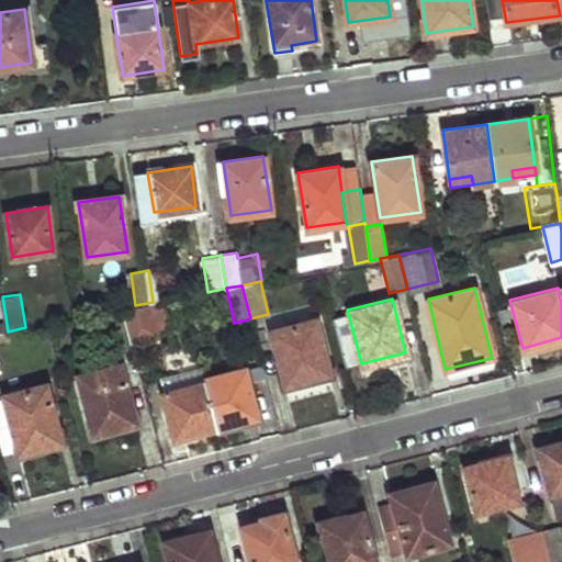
[(132,344),(160,336),(153,302),(135,305),(122,308),(132,344)]
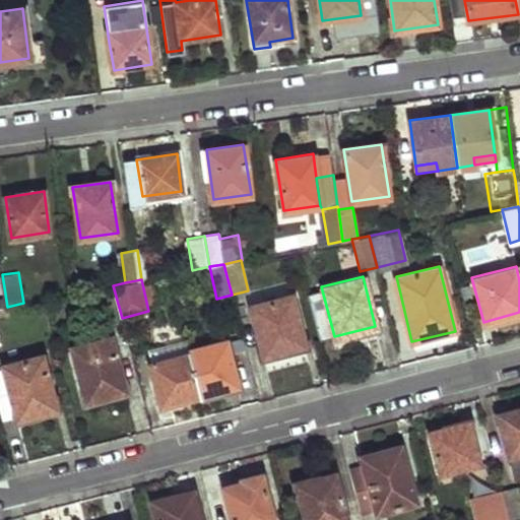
[(291,296),(288,282),(247,294),(250,306),(291,296)]
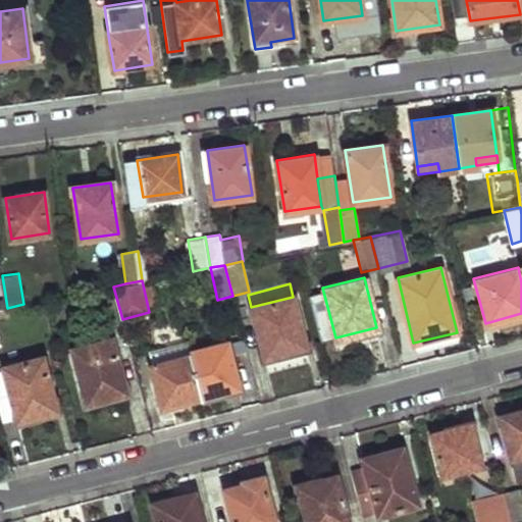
[(107,323),(122,319),(113,286),(98,290),(107,323)]
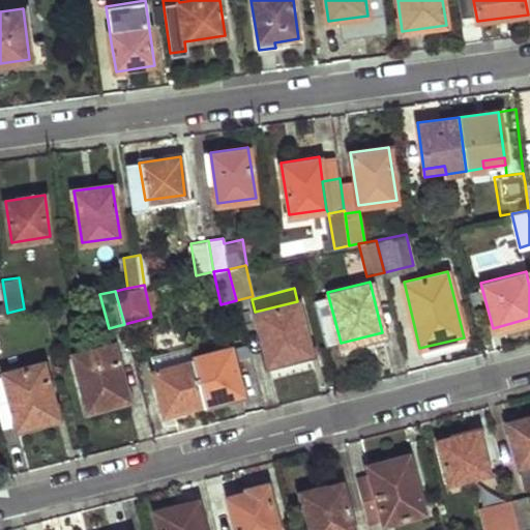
[(310,351),(297,301),(255,312),(268,361),(310,351)]
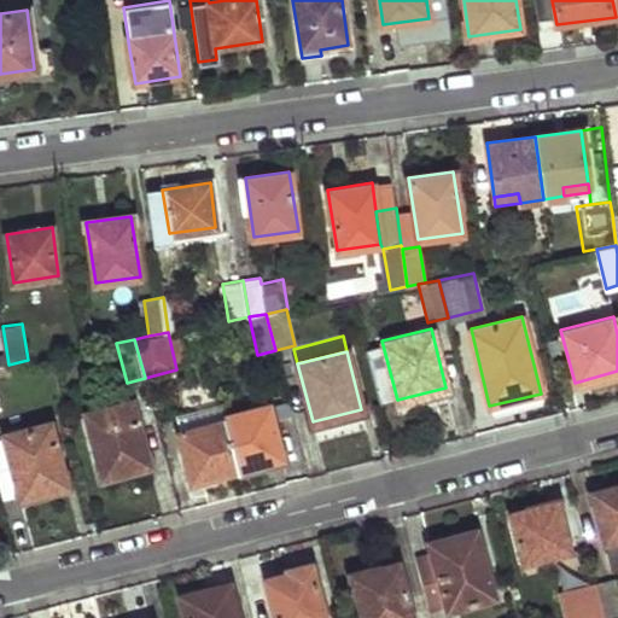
[(149,464),(132,401),(87,413),(101,476),(149,464)]
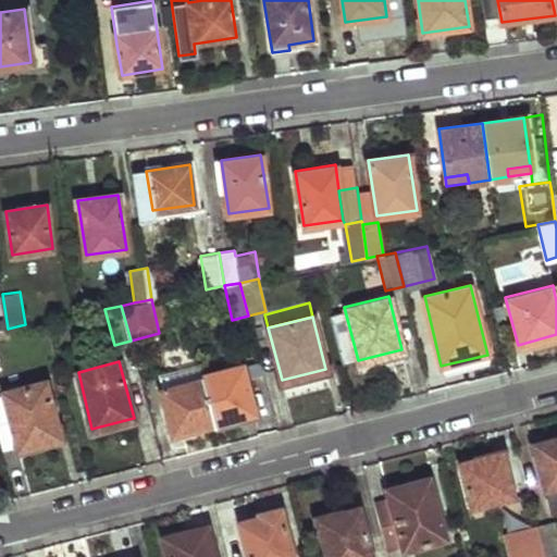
[(172,434),(214,423),(202,376),(199,364),(157,376),(172,434)]
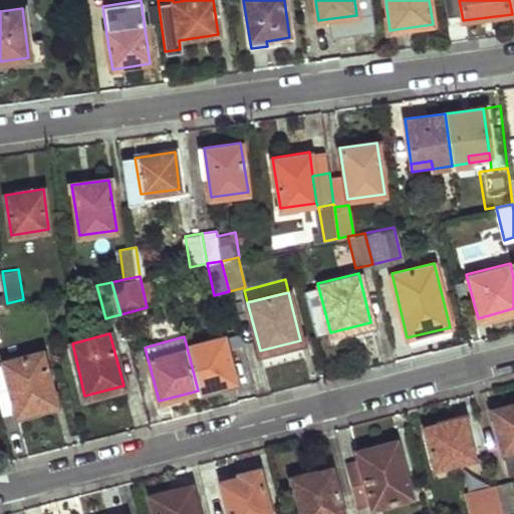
[(234,380),(222,337),(187,347),(198,391),(234,380)]
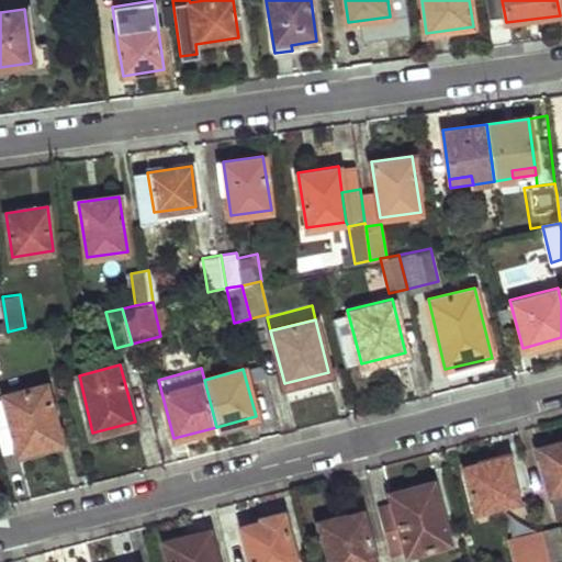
[(63,441),(47,384),(8,393),(23,451),(63,441)]
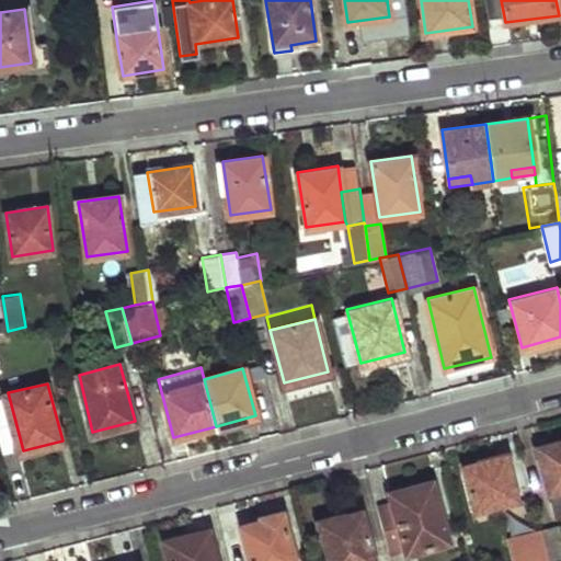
[(560,443),(536,449),(554,519),(560,516),(560,443)]
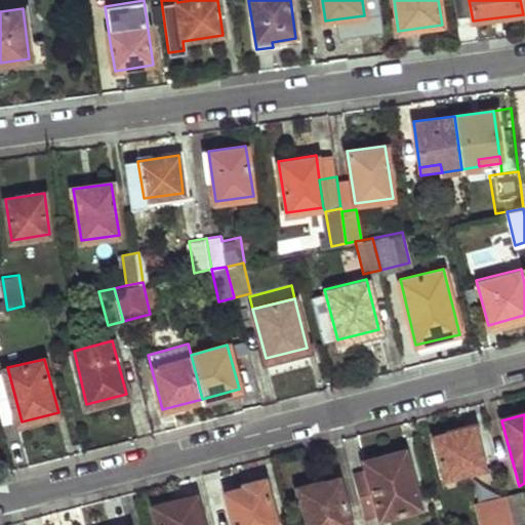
[(481,470),(470,429),(432,439),(443,481),(481,470)]
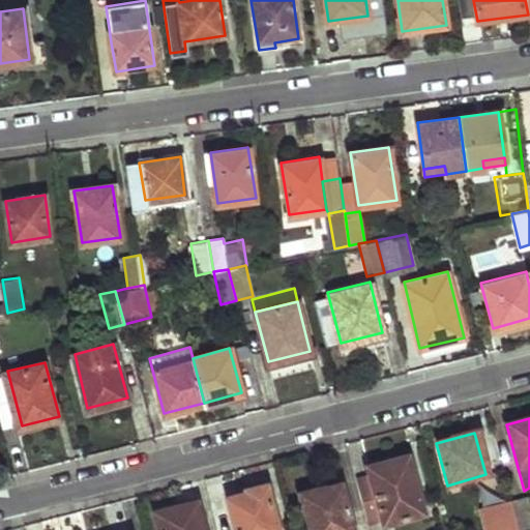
[(366,468),(369,477),(355,481),(366,524),(381,520),(382,525),(423,513),(406,457),(366,468)]
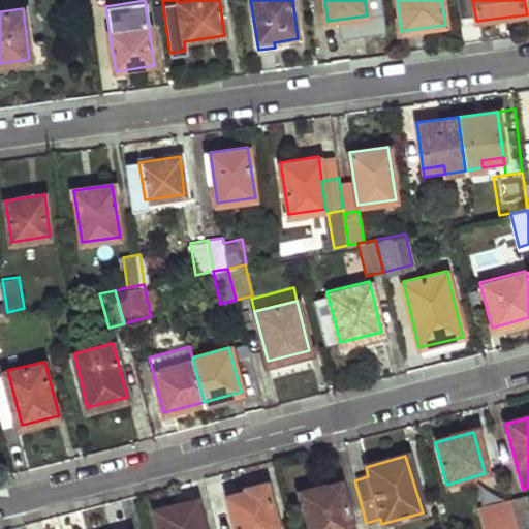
[(277,528),(266,484),(246,489),(247,493),(227,498),(235,528),(277,528)]
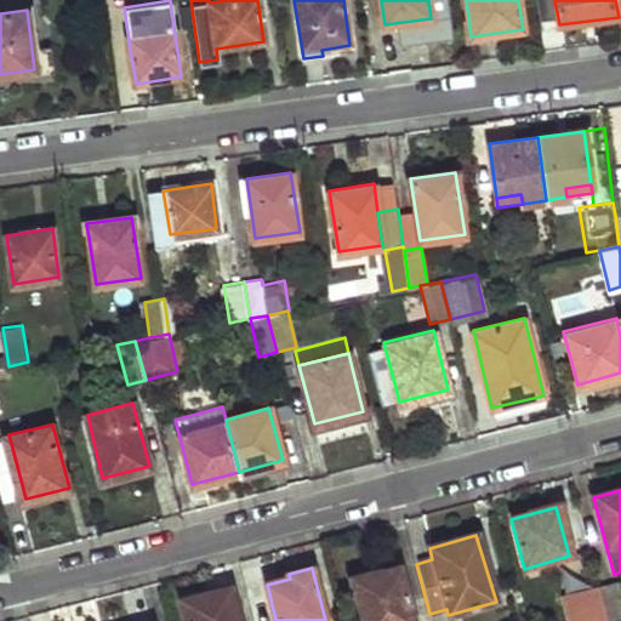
[(411,620),(399,568),(352,581),(362,620),(411,620)]
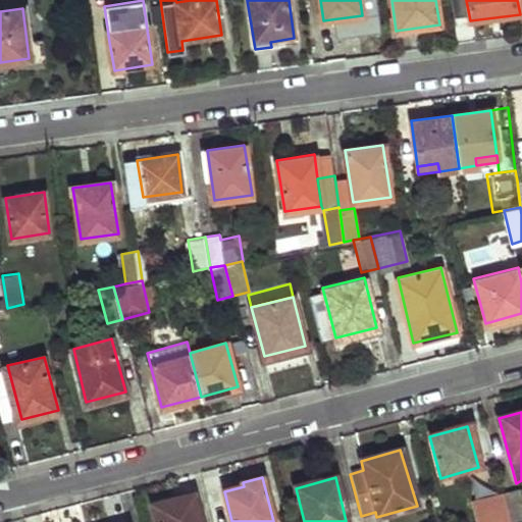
[(521,521),(521,493),(521,490),(503,496),(510,521),(521,521)]
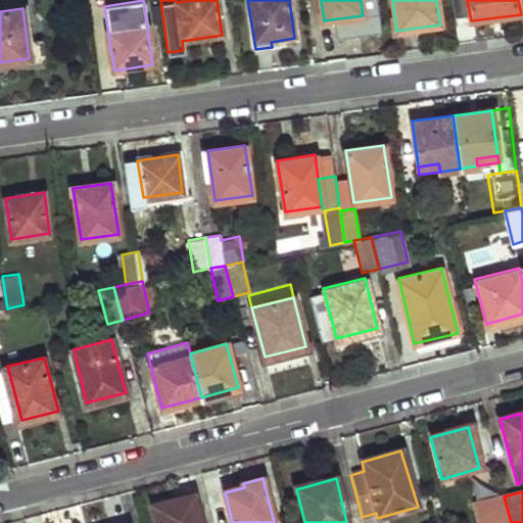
[(198,522),(192,496),(152,508),(155,522),(198,522)]
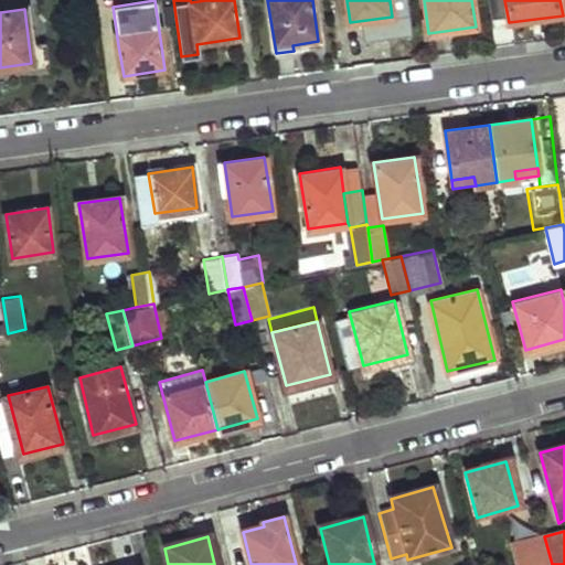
[(552,564),(544,536),(511,545),(515,564),(552,564)]
